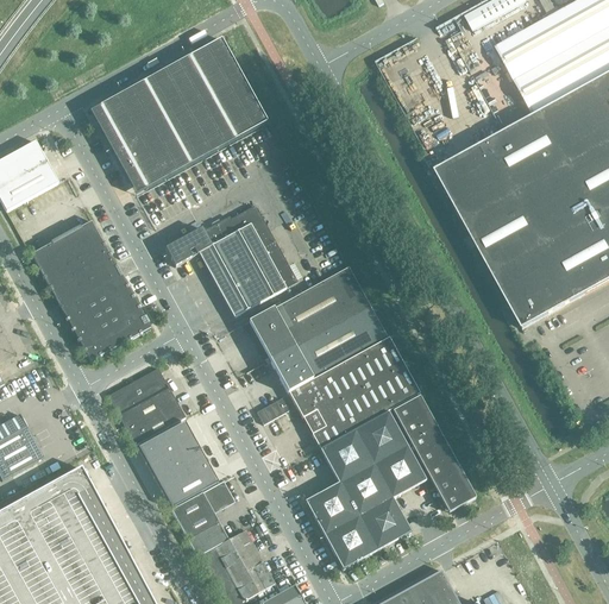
[(608,277),(608,0),(576,0),(495,44),(532,112),(534,111),(535,113),(503,131),(435,169),(522,326),(527,323),(608,277)]
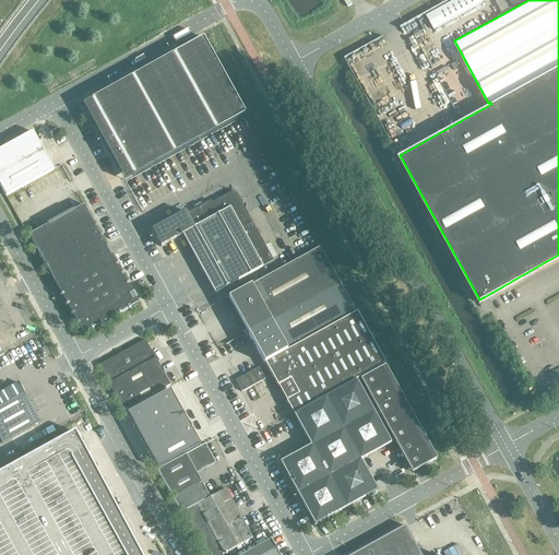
[(245,110),(203,34),(82,101),(109,150),(113,149),(118,158),(116,161),(125,177),(245,110)]
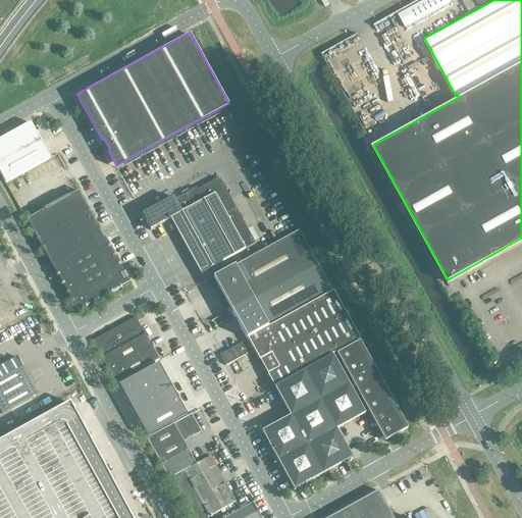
[(354,34),(324,50),(349,94),(378,78),(354,34)]
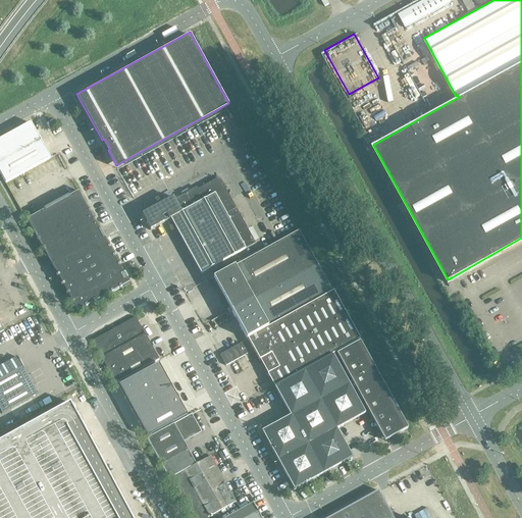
[(50,155),(31,119),(0,136),(0,169),(5,179),(50,155)]
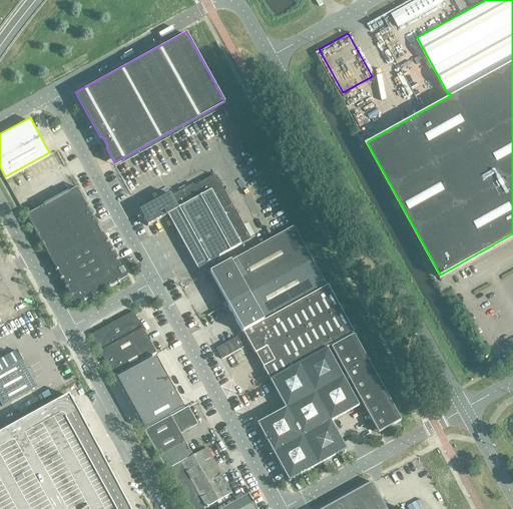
[(250,235),(214,171),(194,182),(193,180),(170,192),(169,190),(139,207),(147,222),(167,211),(197,265),(250,235)]
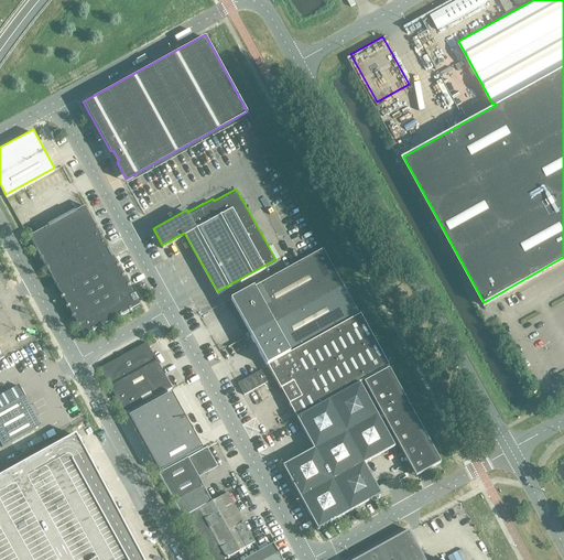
[(133,291),(112,254),(84,203),(74,208),(74,206),(46,222),(47,223),(28,234),(83,333),(140,302),(137,298),(138,297),(134,291),(133,291)]
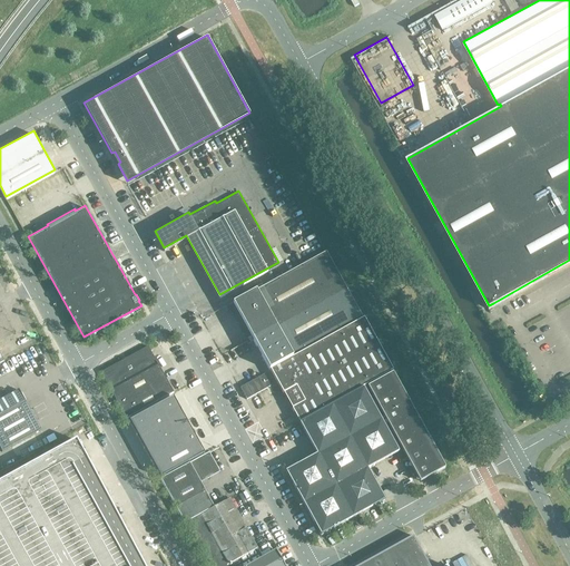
[(253,337),(346,285),(326,249),(233,300),(253,337)]
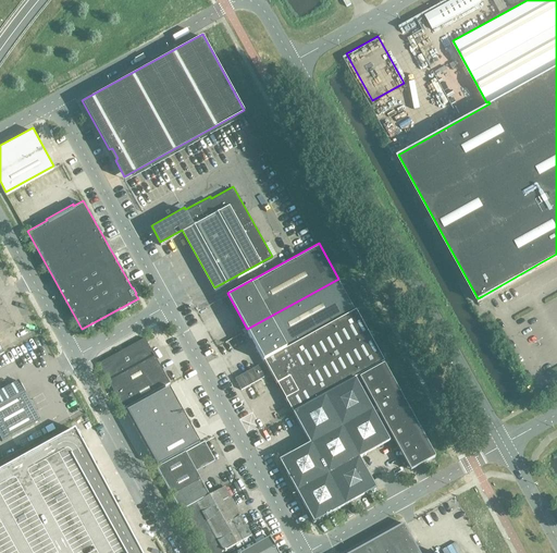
[(0,285),(0,332),(33,314),(14,279),(0,285)]
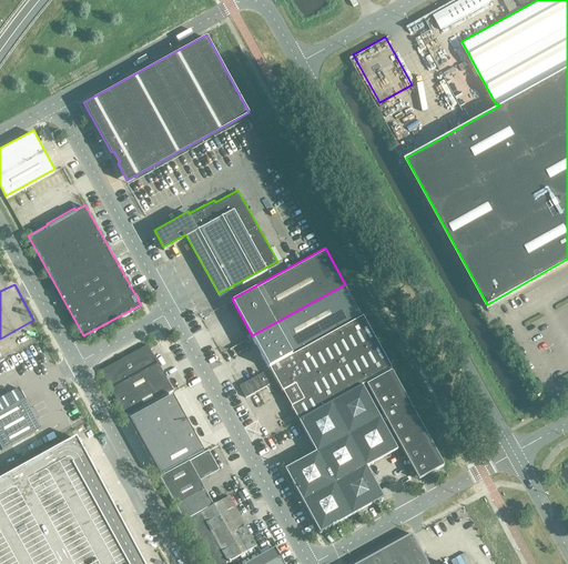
[(269,365),(269,364),(361,313),(345,284),(252,335),(269,365)]
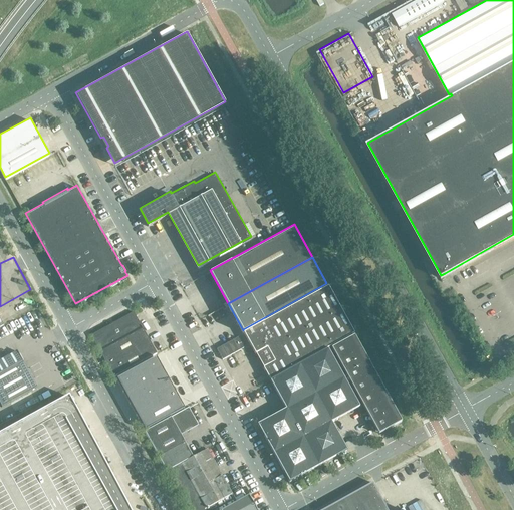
[(354,330),(328,283),(327,283),(326,283),(243,329),(255,350),(266,344),(274,358),(263,364),(270,377),(354,330)]
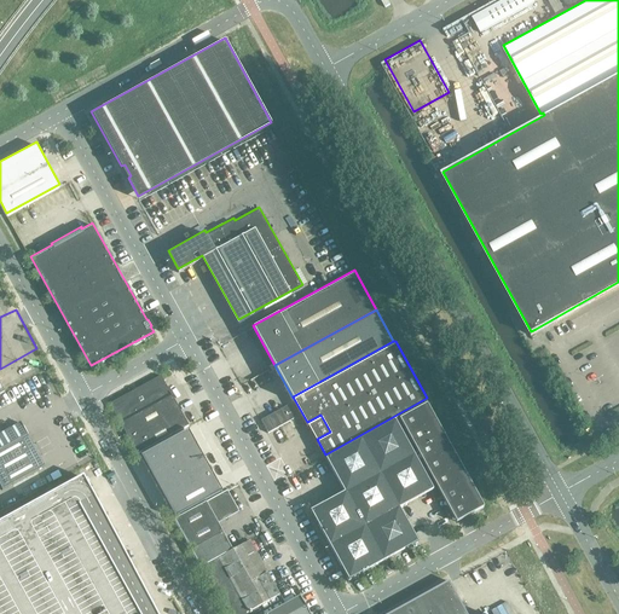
[(189,422),(162,375),(161,371),(110,400),(138,451),(189,422)]
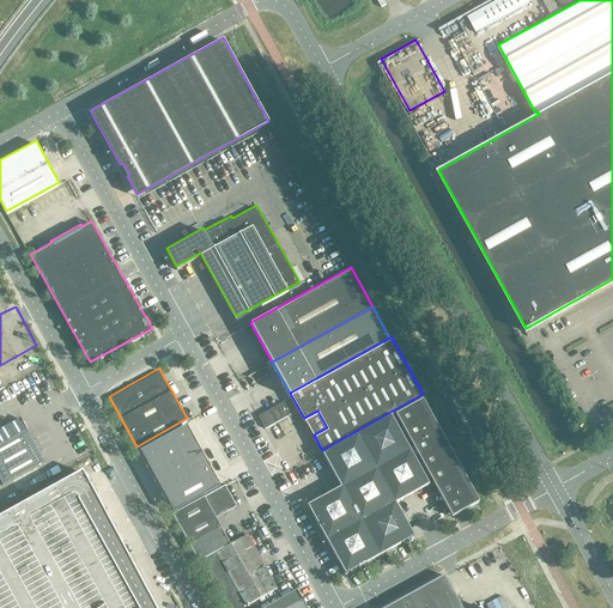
[(479,499),(422,396),(395,412),(451,514),(479,499)]
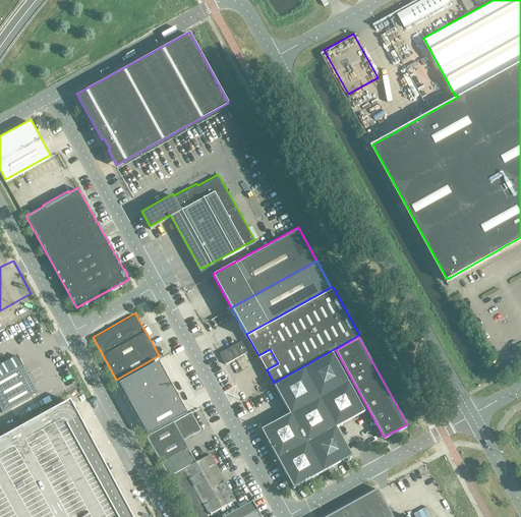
[(225,359),(247,350),(243,338),(220,347),(225,359)]
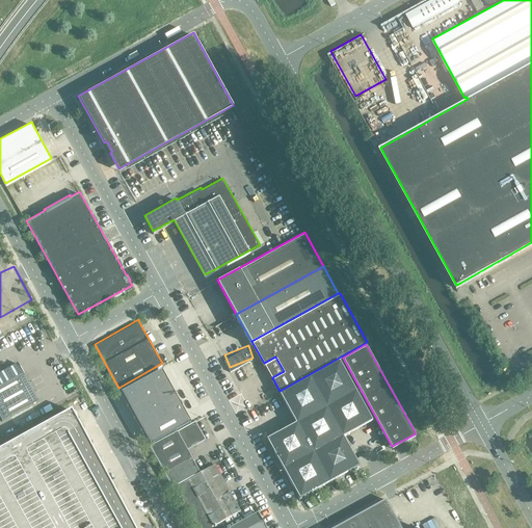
[(342,434),(371,418),(339,359),(280,392),(296,421),(266,437),(299,496),(358,464),(342,434)]
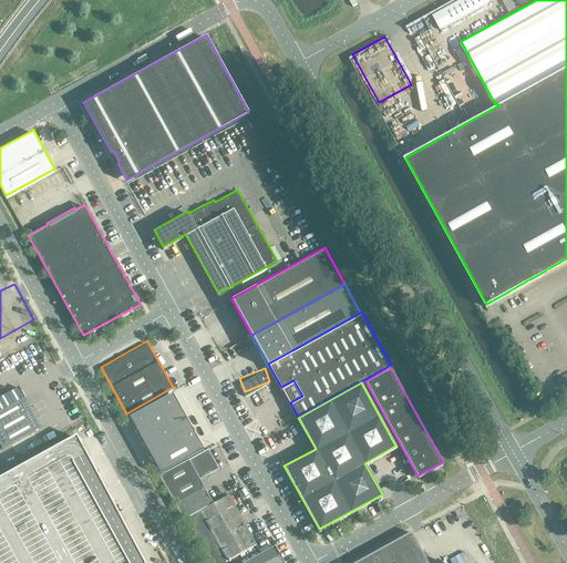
[(41,425),(24,395),(0,408),(0,442),(2,446),(41,425)]
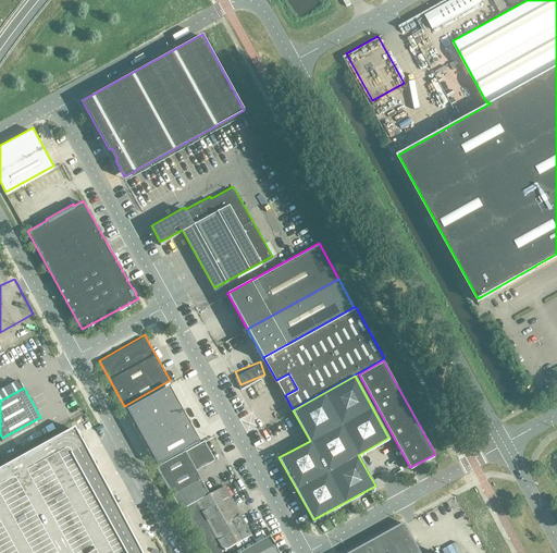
[(184,425),(163,388),(162,388),(126,407),(125,408),(146,444),(146,445),(147,445),(183,426),(183,425),(184,425)]
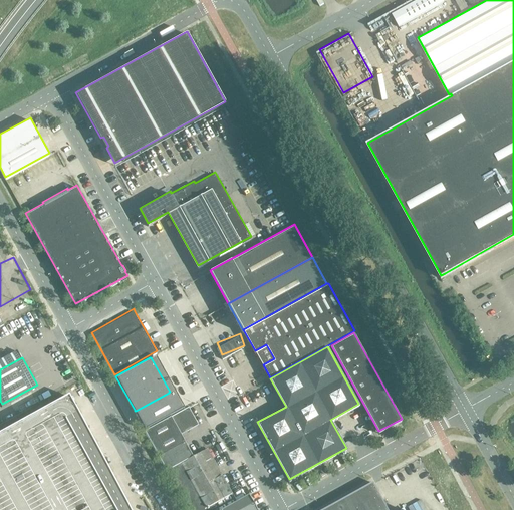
[(181,432),(198,422),(188,405),(171,414),(145,429),(159,454),(185,440),(181,432)]
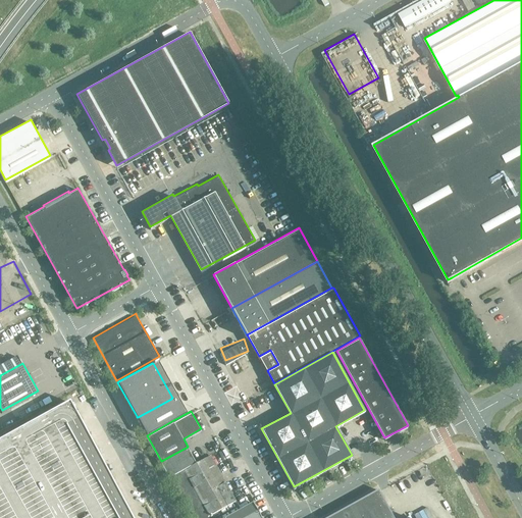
[(169,475),(196,461),(189,448),(161,462),(169,475)]
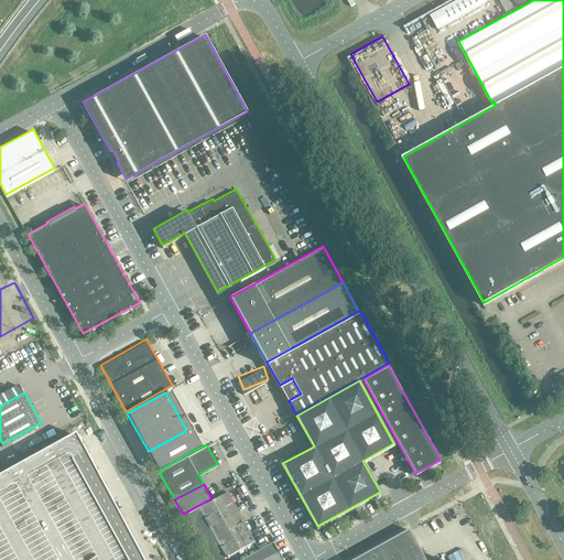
[(227,490),(212,498),(183,514),(207,559),(226,559),(224,556),(255,539),(227,490)]
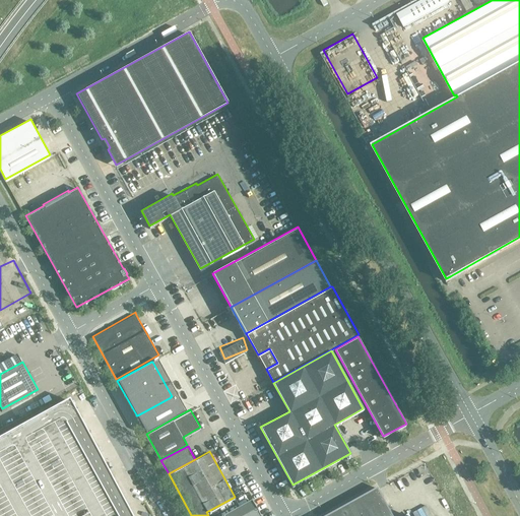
[(394,515),(387,502),(378,486),(323,515),(394,515)]
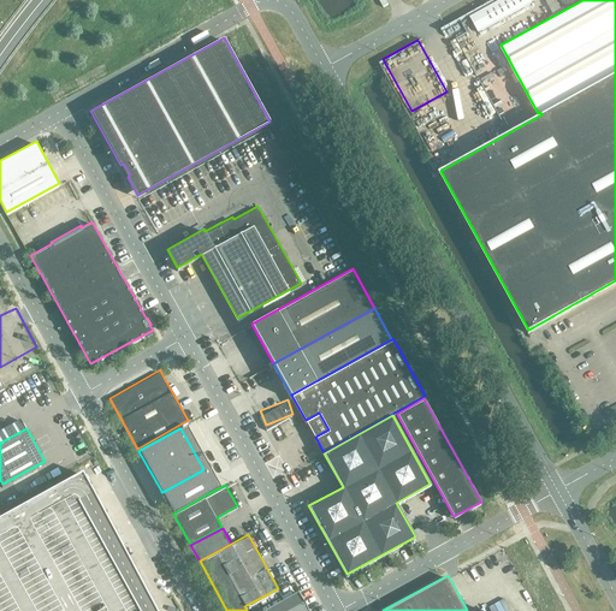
[(309,610),(297,589),(258,610),(309,610)]
